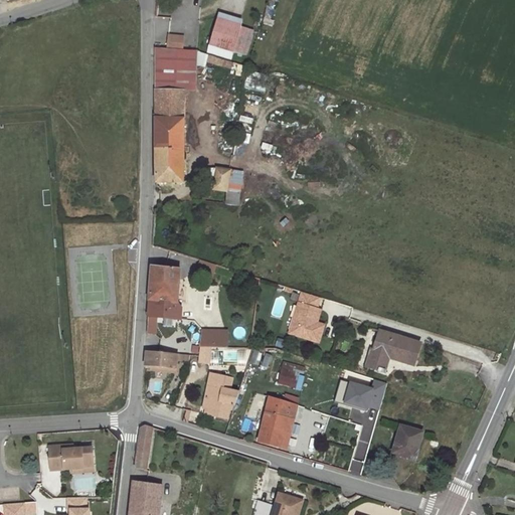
[(240,27),(217,20),(210,45),(233,51),(240,27)]
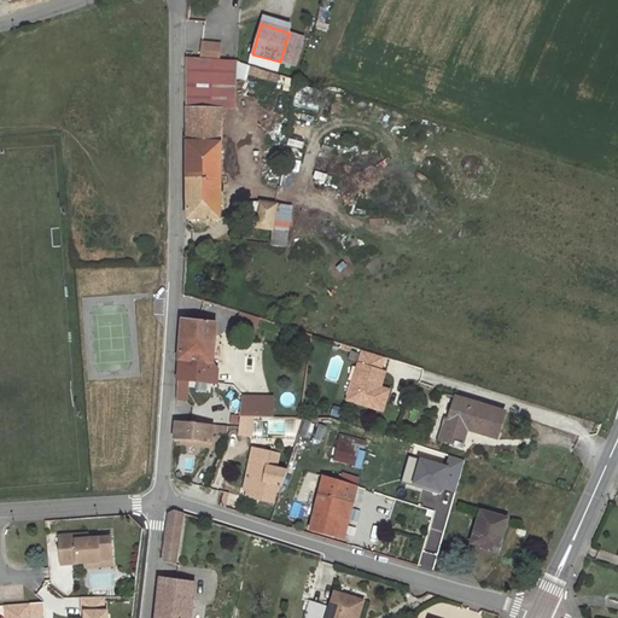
[(304,36),(289,33),(280,62),(296,66),(304,36)]
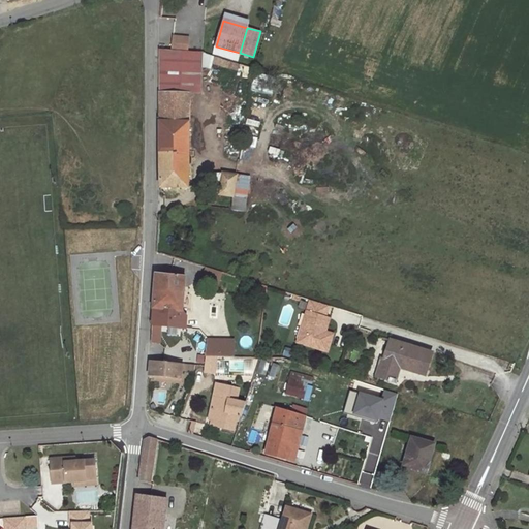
[(188,38),(174,36),(173,51),(187,52),(188,38)]
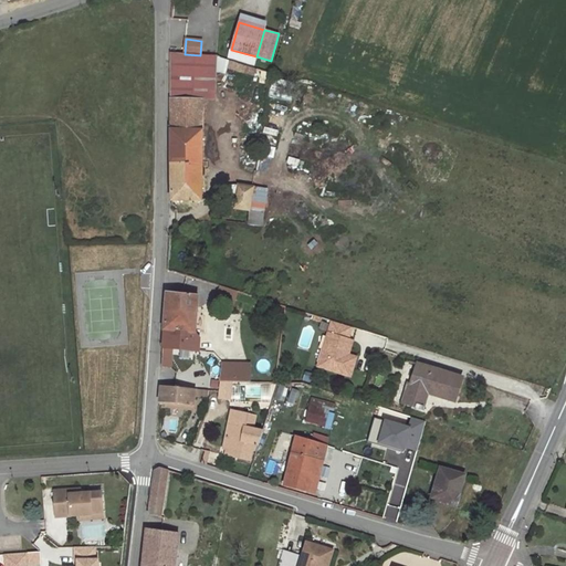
[(185,54),(170,52),(171,100),(203,101),(215,101),(217,56),(200,55),(185,54)]
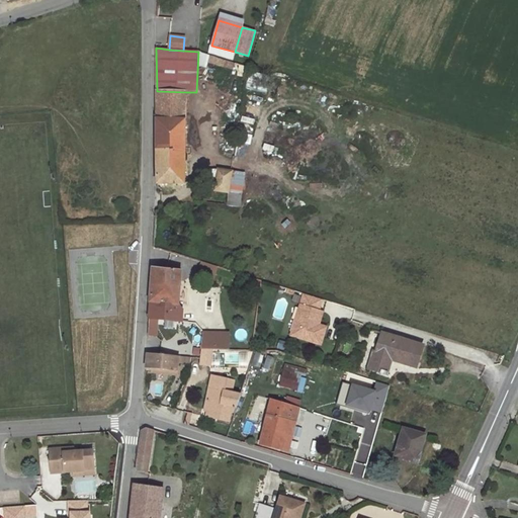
[(236,63),(207,55),(205,62),(234,70),(236,63)]
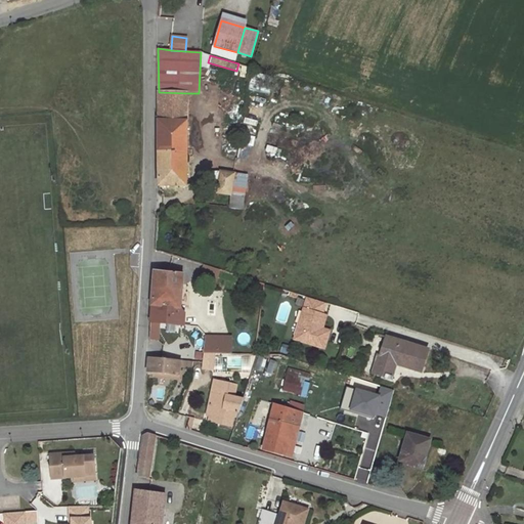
[(250,78),(253,69),(238,63),(236,71),(235,74),(250,78)]
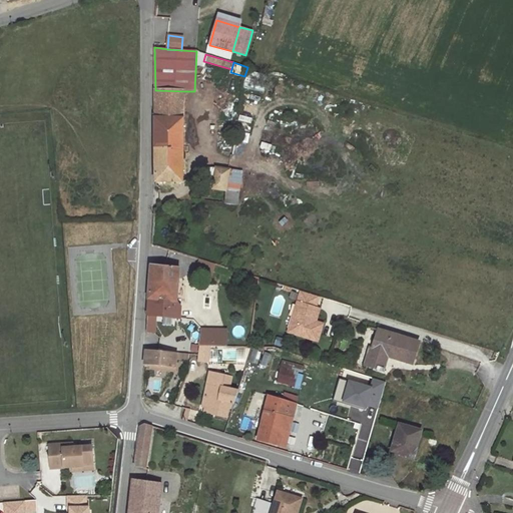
[(246,71),(243,87),(264,91),(267,76),(246,71)]
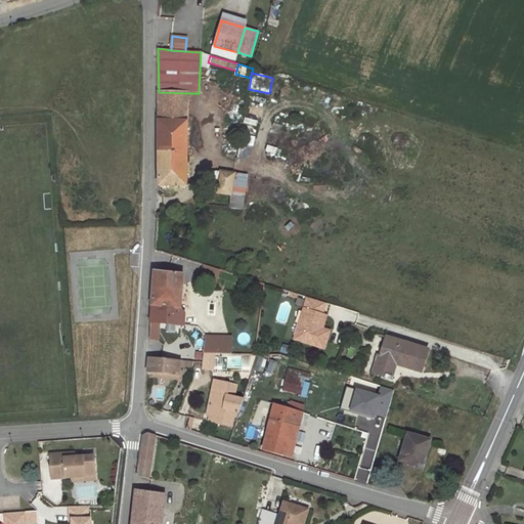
[(187,185),(188,93),(159,92),(160,185),(187,185)]
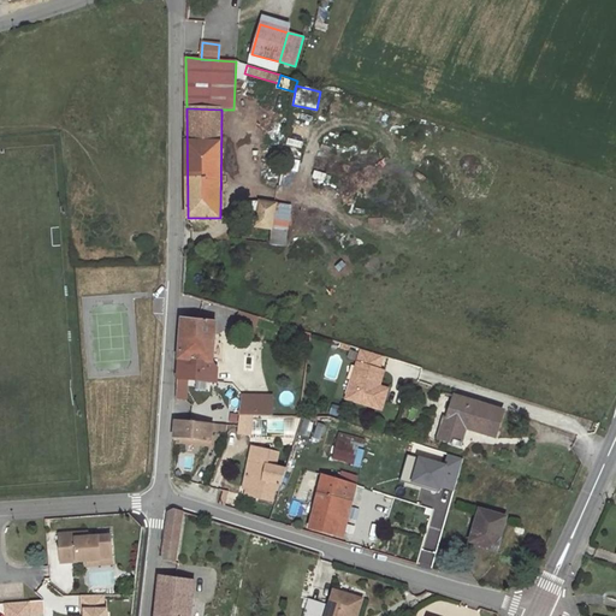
[(272,229),(276,205),(260,201),(256,226),(272,229)]
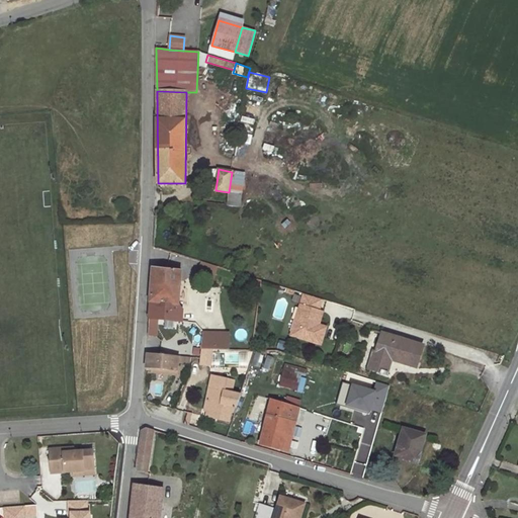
[(244,173),(232,172),(229,192),(227,205),(239,206),(244,173)]
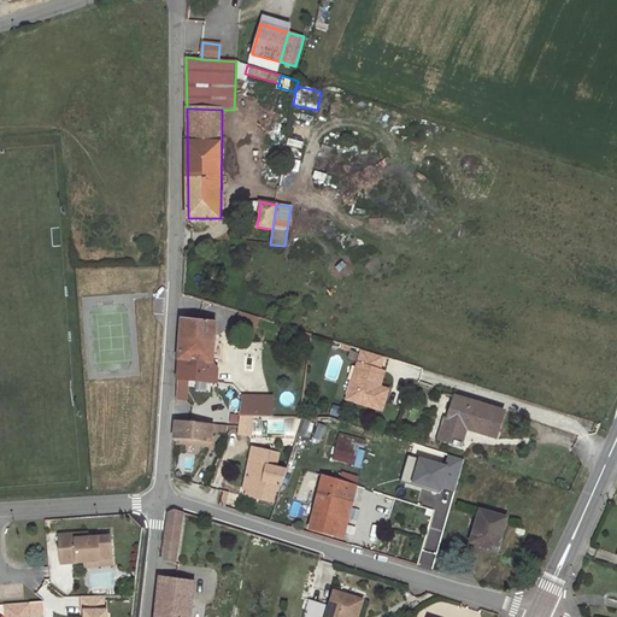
[(182,318),(178,380),(187,380),(211,383),(216,322),(182,318)]
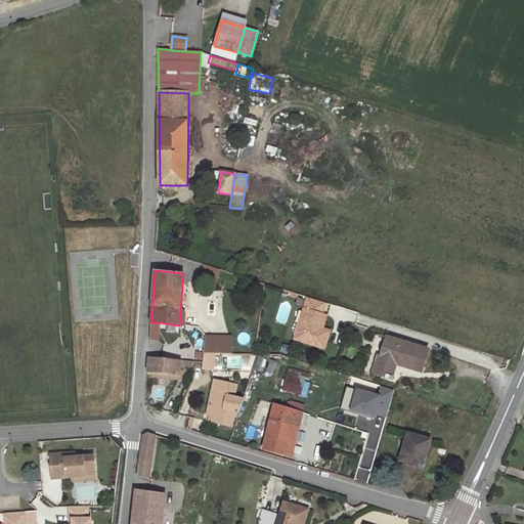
[(326,303),(307,298),(295,339),(324,349),(330,331),(322,329),(318,328),(322,314),(326,303)]
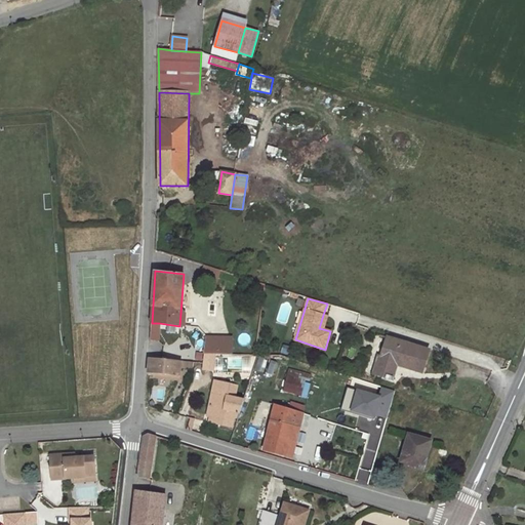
[(323,329),(327,316),(323,315),(319,328),(323,329)]
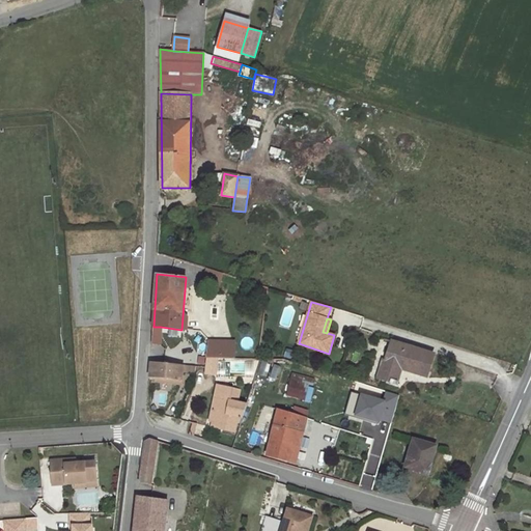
[(161,327),(154,327),(152,344),(160,344),(161,327)]
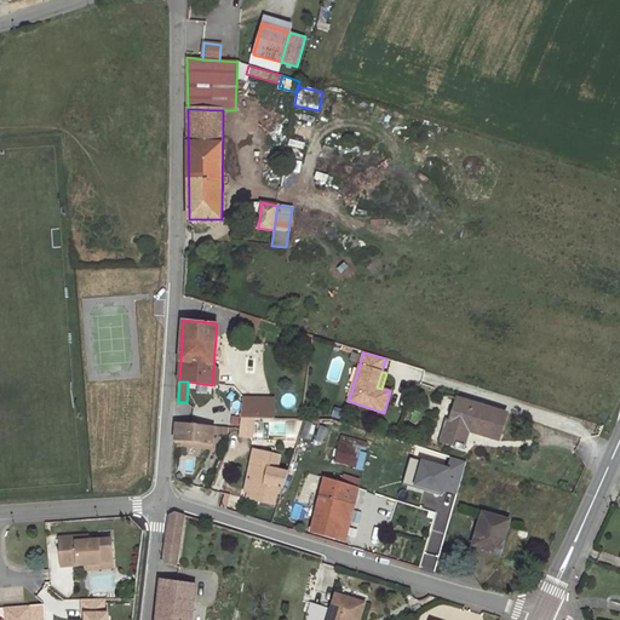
[(257,418),(258,399),(245,399),(242,418),(254,418),(257,418)]
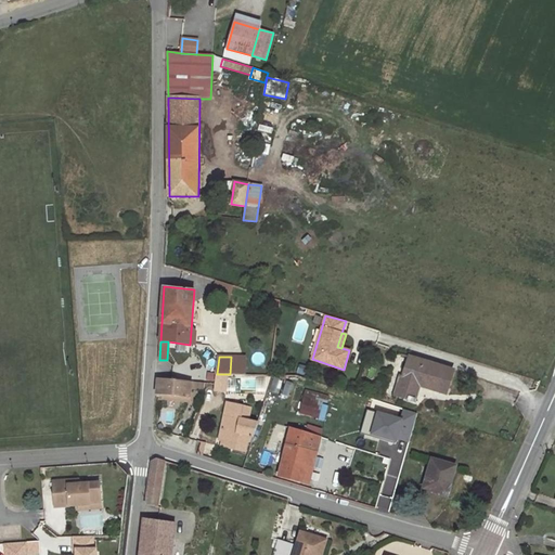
[(245,375),(245,357),(231,357),(230,374),(245,375)]
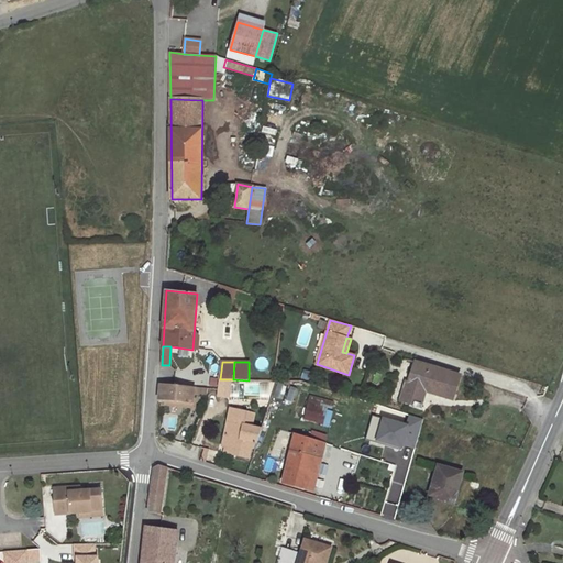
[(460,376),(416,362),(409,385),(411,385),(405,405),(415,407),(415,406),(421,408),(422,405),(421,405),(427,388),(431,390),(431,393),(453,399),(460,376)]
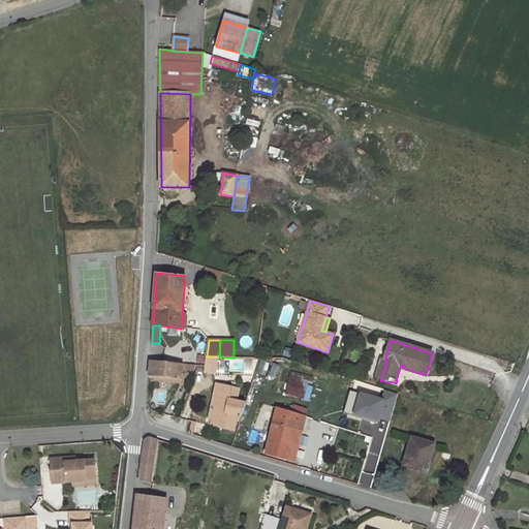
[(291,358),(293,350),(286,347),(283,355),(291,358)]
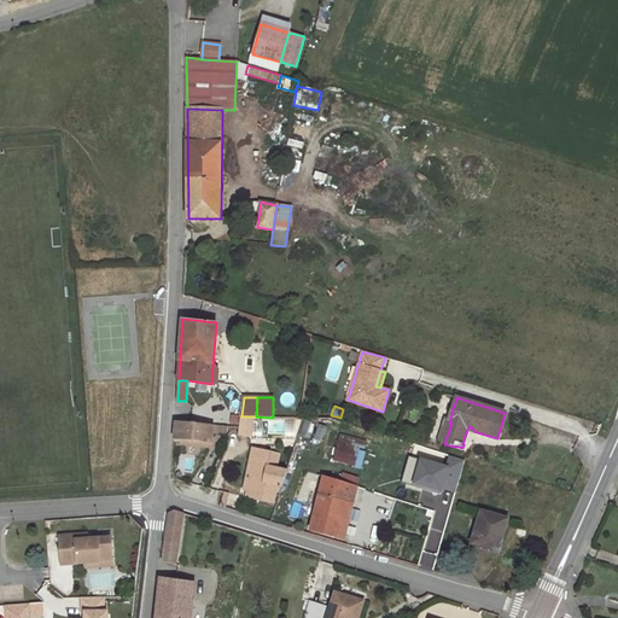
[(254,417),(242,417),(238,435),(252,436),(254,417)]
